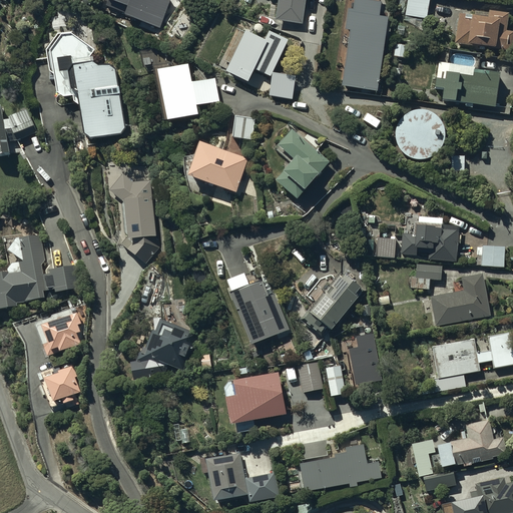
[(278,0),(276,16),(304,21),(307,0),(278,0)]
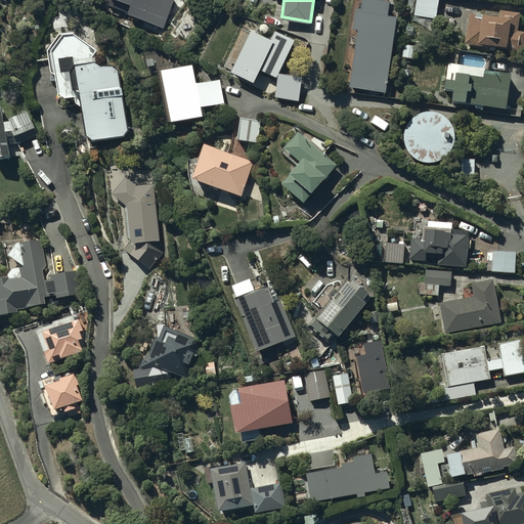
[(353,0),(351,16),(354,16),(353,25),(358,26),(356,37),(349,36),(344,67),(352,68),(349,83),(386,89),(397,13),(388,11),(389,0),(353,0)]
